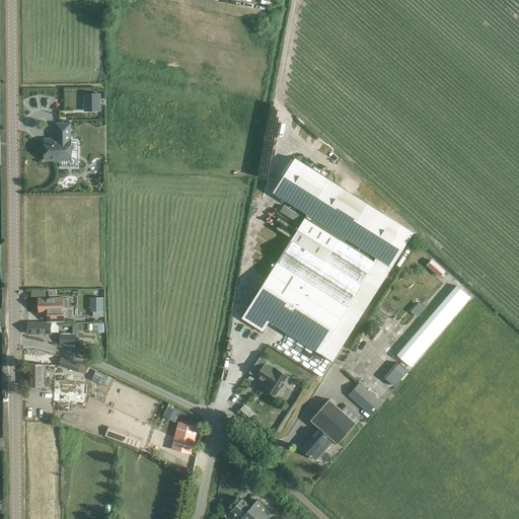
[(99,110),(99,94),(85,94),(85,110),(99,110)]
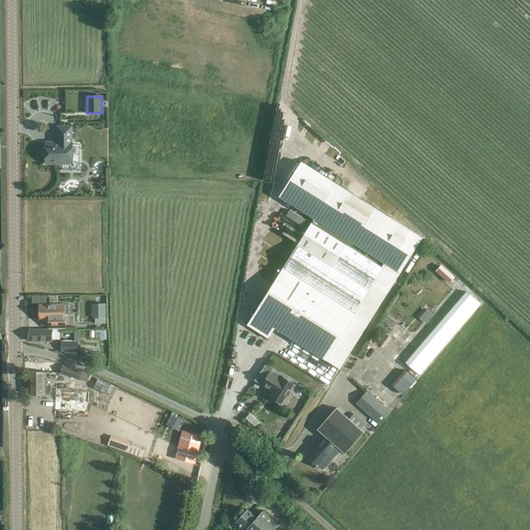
[(70,143),(70,128),(70,127),(58,127),(58,143),(46,143),(46,148),(45,148),(42,150),(42,155),(45,156),(46,156),(46,164),(71,164),(71,143),(70,143)]
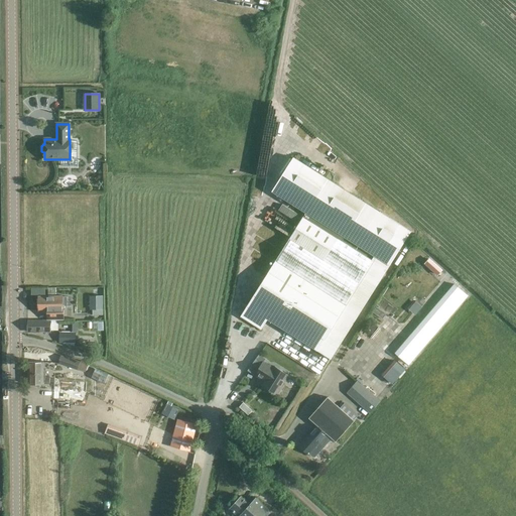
[(305,213),(240,316),(260,330),(267,319),(331,359),(410,232),(292,157),(271,191),(305,213)]
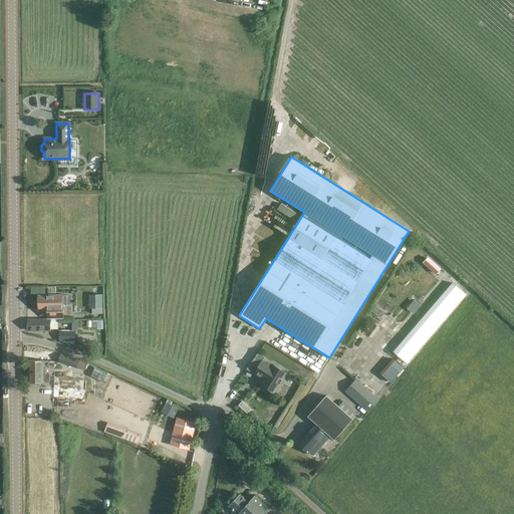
[(80,167),(80,183),(94,183),(94,167),(80,167)]
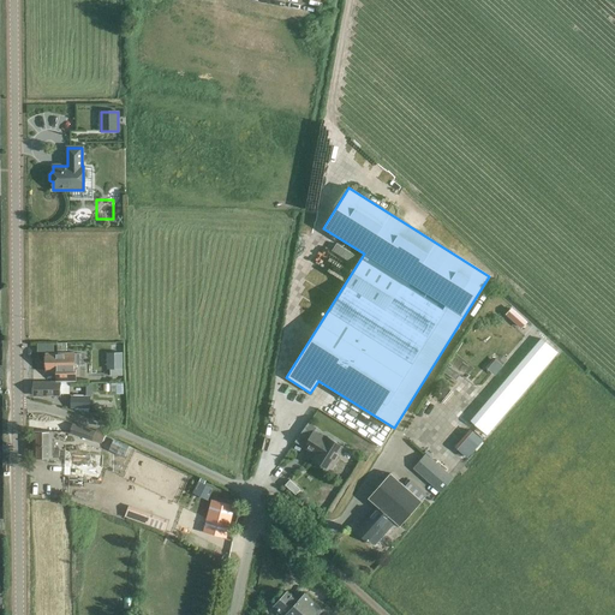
[(416,218),(413,224),(428,231),(430,225),(416,218)]
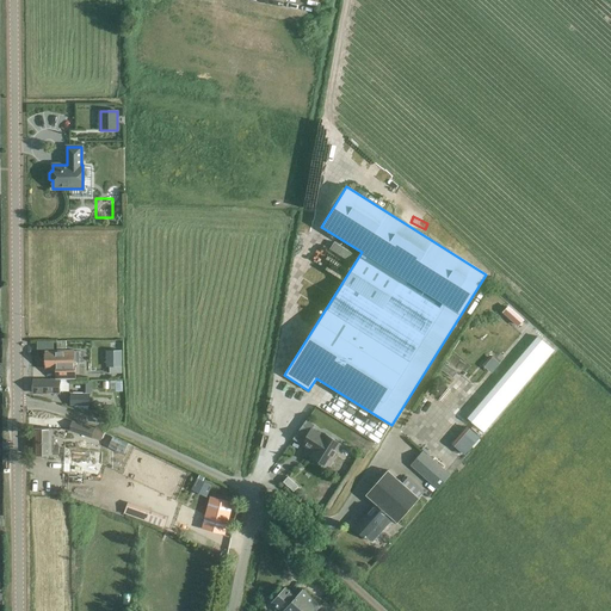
[(516,314),(508,307),(504,313),(518,325),(523,320),(516,314)]
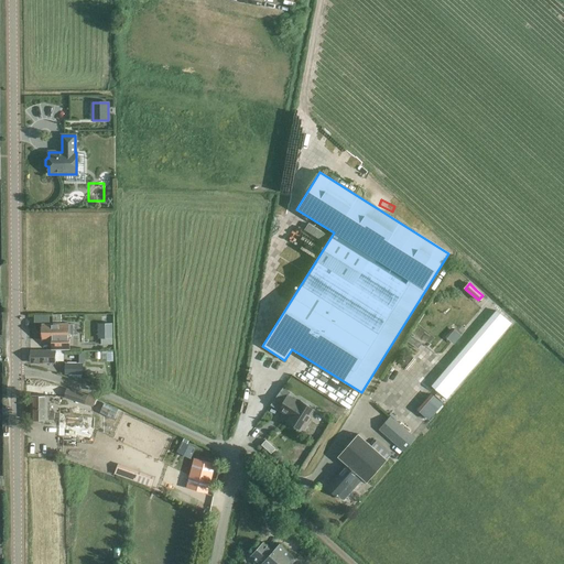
[(68,324),(42,325),(43,339),(52,339),(52,349),(69,348),(69,336),(73,336),(73,325),(68,325),(68,324)]
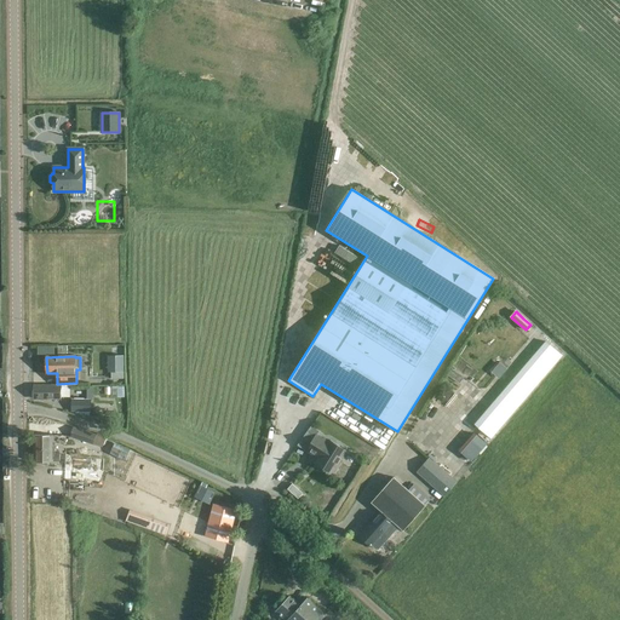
[(112,379),(124,379),(124,356),(108,356),(108,372),(112,372),(112,379)]
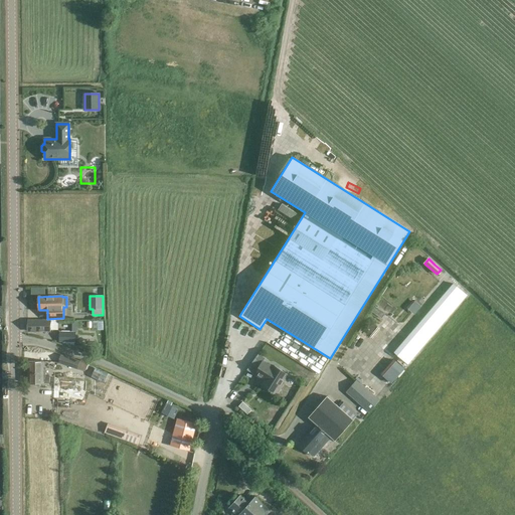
[(421,308),(413,301),(406,309),(414,316),(421,308)]
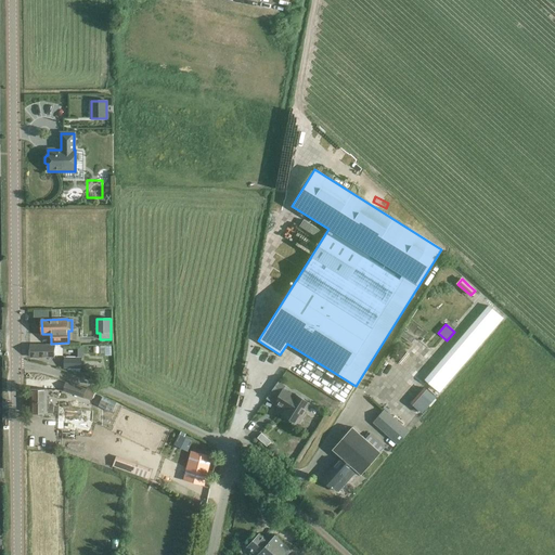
[(55,345),(30,345),(30,357),(62,357),(62,346),(55,346),(55,345)]
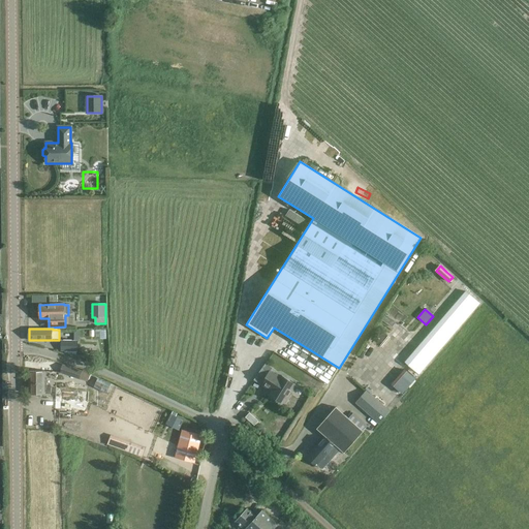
[(82,344),(65,344),(65,354),(82,354),(82,344)]
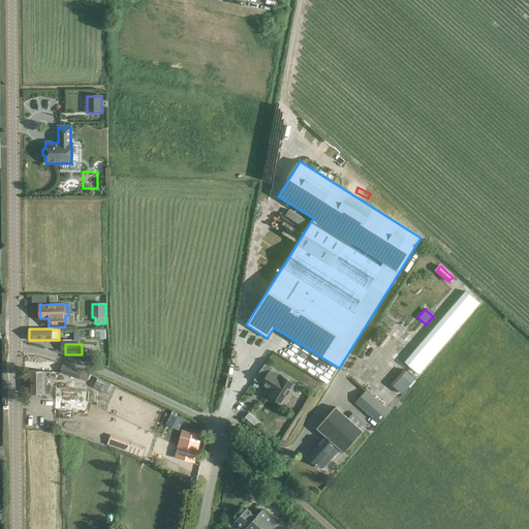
[(430,363),(424,356),(411,371),(417,376),(430,363)]
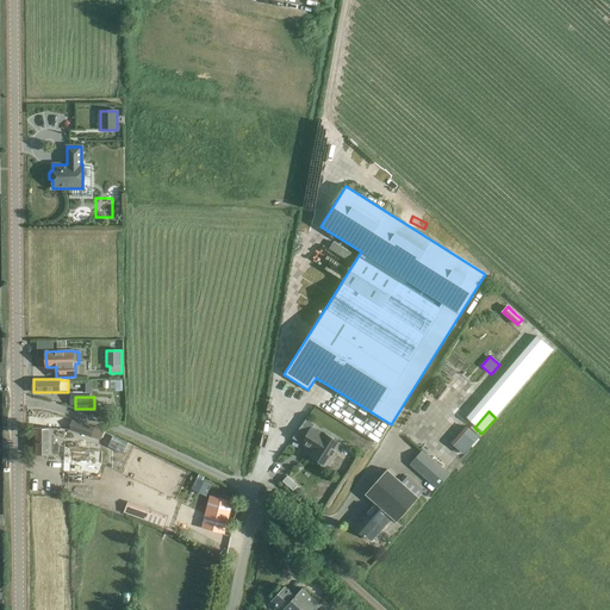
[(94,428),(72,421),(69,429),(92,436),(94,428)]
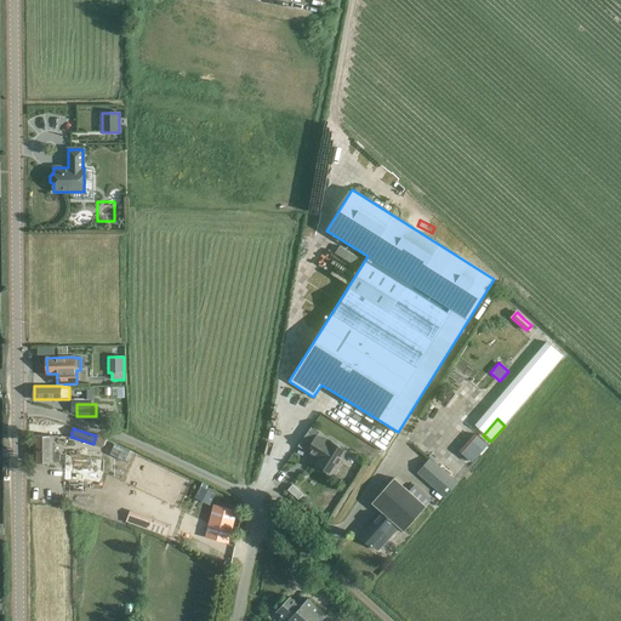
[(52,444),(52,436),(34,436),(34,462),(60,462),(60,454),(55,454),(55,444),(52,444)]
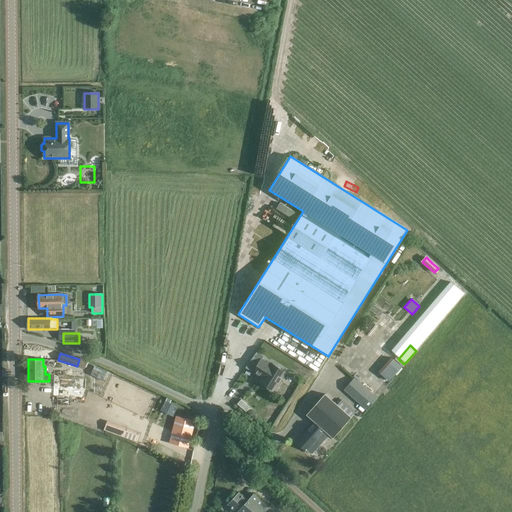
[(271,365),(261,359),(253,372),(259,376),(260,374),(264,377),(260,382),(273,390),(285,372),(272,364),(271,365)]
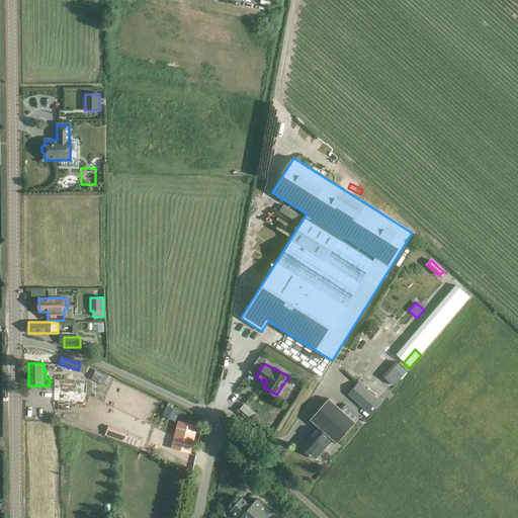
[(407,372),(396,363),(382,378),(394,387),(407,372)]
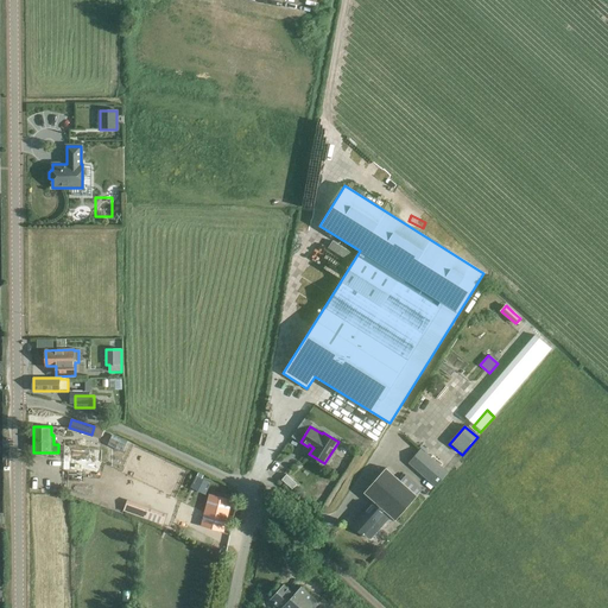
[(64,445),(62,470),(101,474),(101,463),(109,464),(109,449),(102,448),(102,449),(64,445)]
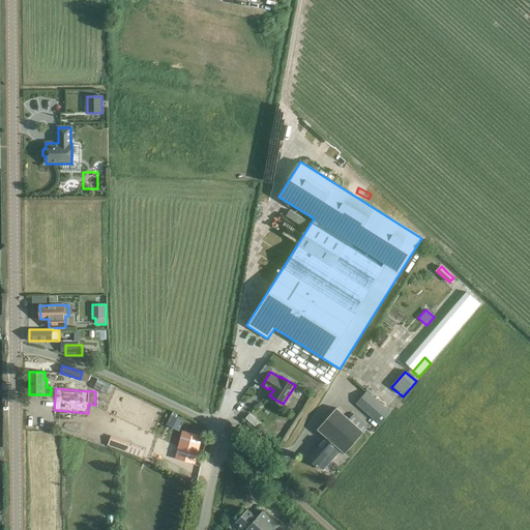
[(367,390),(356,404),(374,420),(385,407),(367,390)]
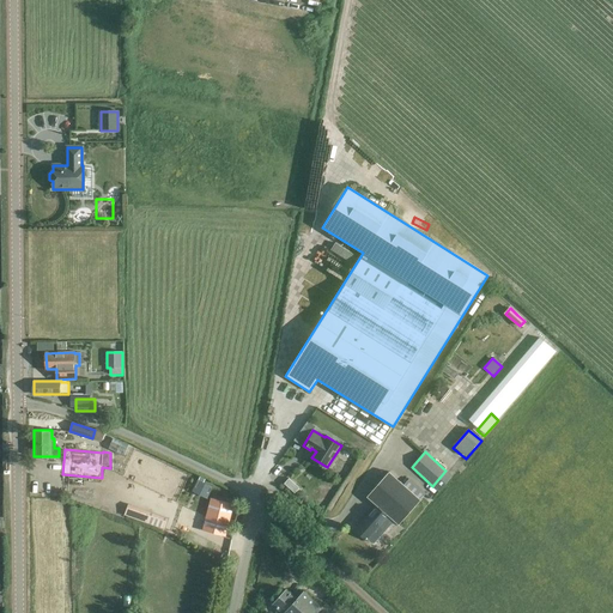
[(389,472),(366,497),(398,525),(420,499),(389,472)]
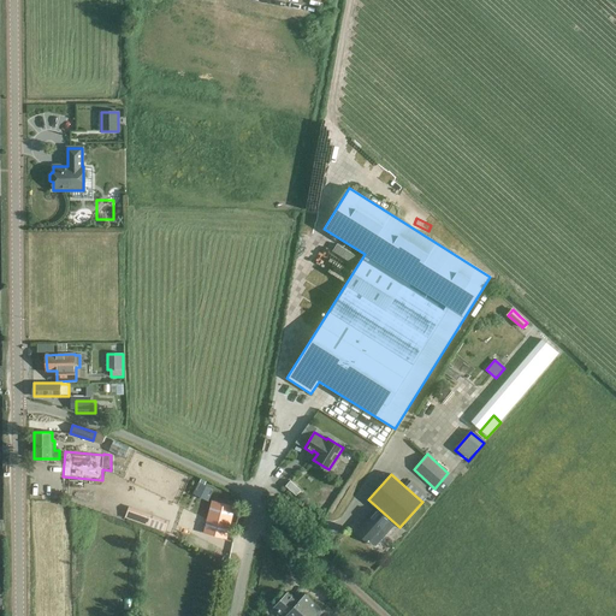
[(226,539),(235,507),(212,501),(203,533),(226,539)]
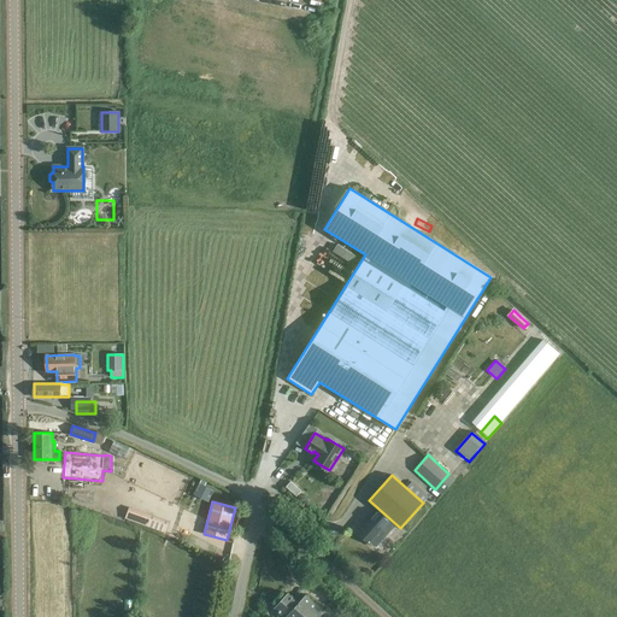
[(166,530),(170,519),(130,505),(125,517),(166,530)]
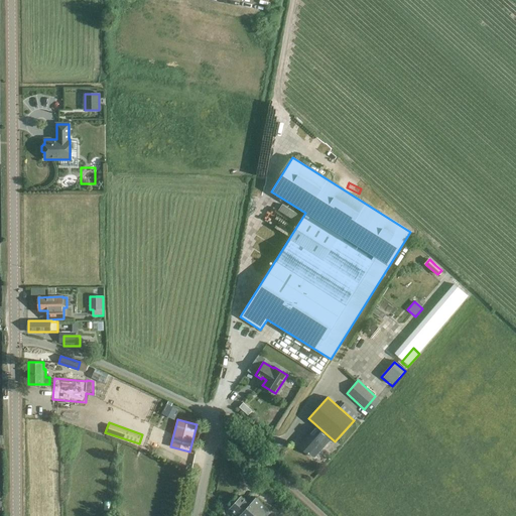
[(309,455),(309,454),(312,457),(314,457),(319,452),(319,449),(316,446),(320,442),(310,433),(298,445),(309,455)]
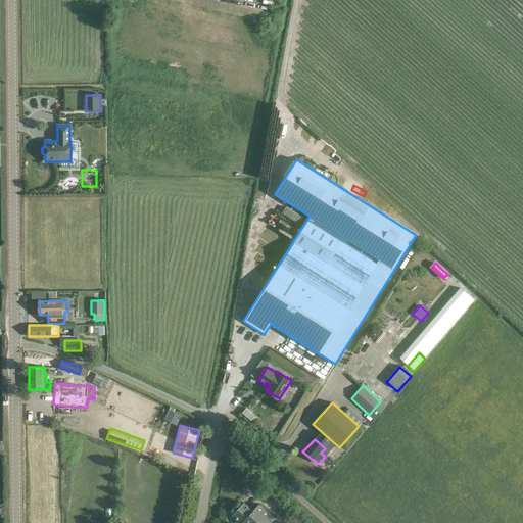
[(269,522),(274,519),(258,506),(252,512),(243,504),(233,515),(241,522),(269,522)]
